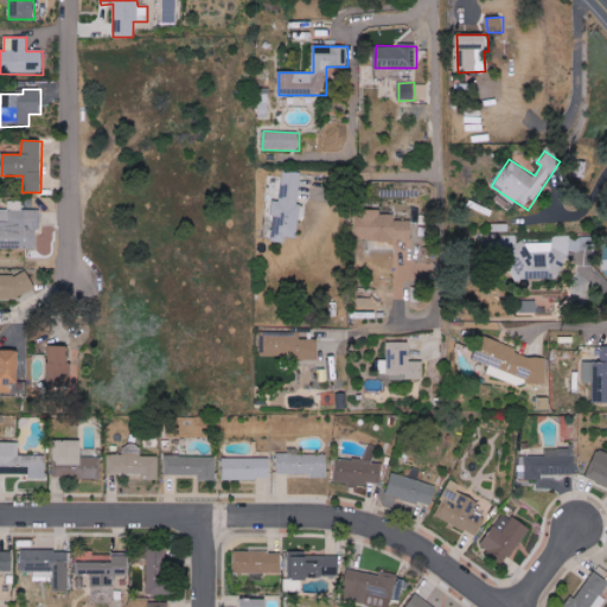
[(280,202),(274,200),(270,242),(287,243),(287,237),(298,238),(301,203),(299,203),(301,172),(282,171),(280,202)]
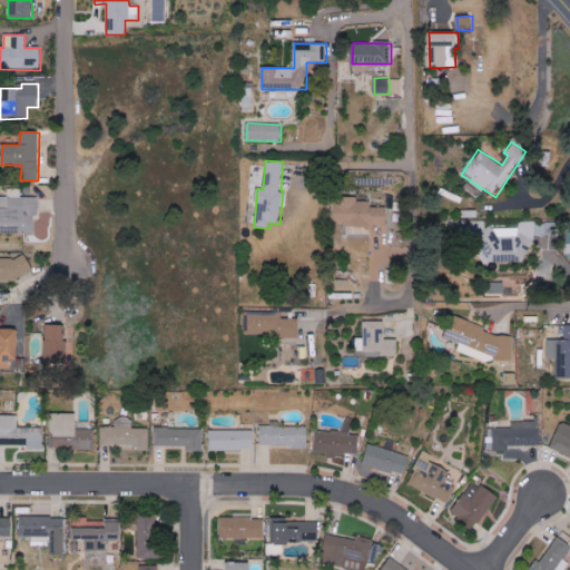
[(0,196),(0,232),(33,234),(35,215),(37,215),(38,197),(21,197),(21,189),(8,189),(8,197),(0,196)]
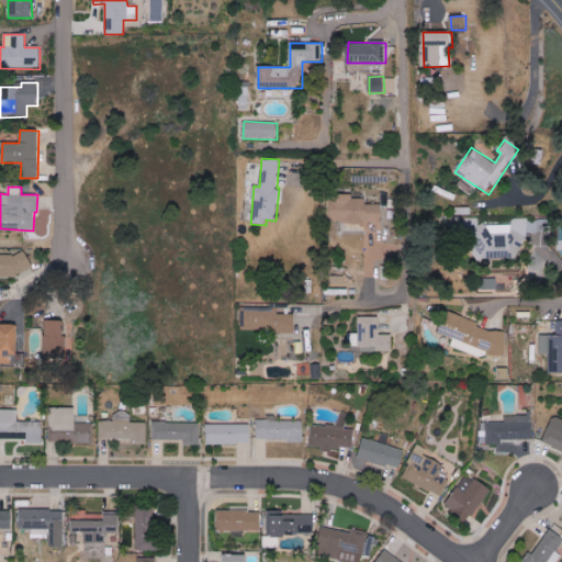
[(0,253),(0,277),(29,277),(29,254),(0,253)]
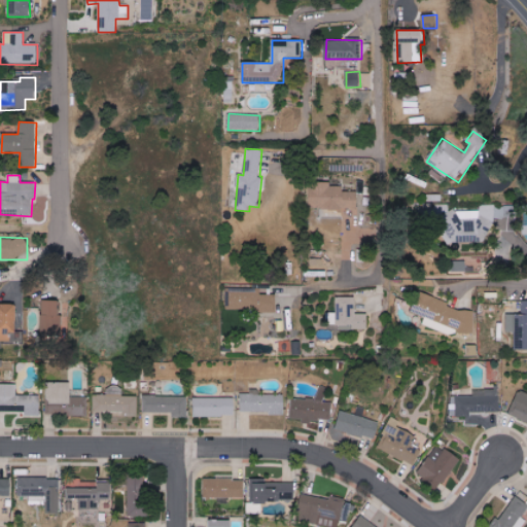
[(276,310),(277,293),(230,291),(229,309),(276,310)]
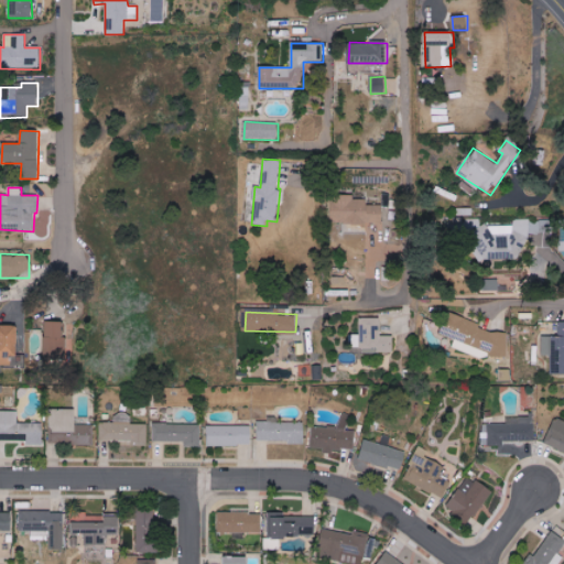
[(509,333),(502,333),(448,314),(441,335),(454,339),(501,357),(508,357),(509,333)]
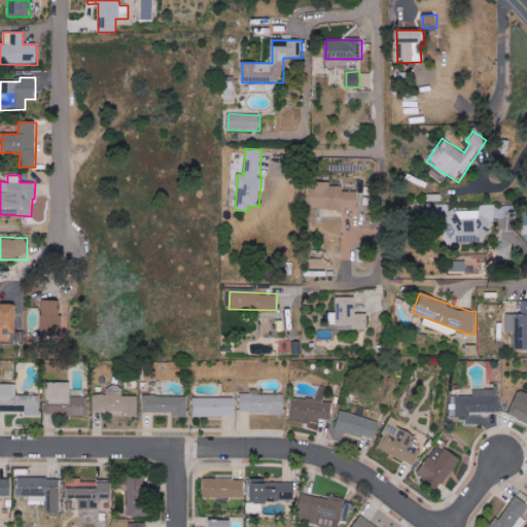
[(352,330),(369,329),(369,313),(356,314),(356,296),(337,297),(338,326),(352,326),(352,330)]
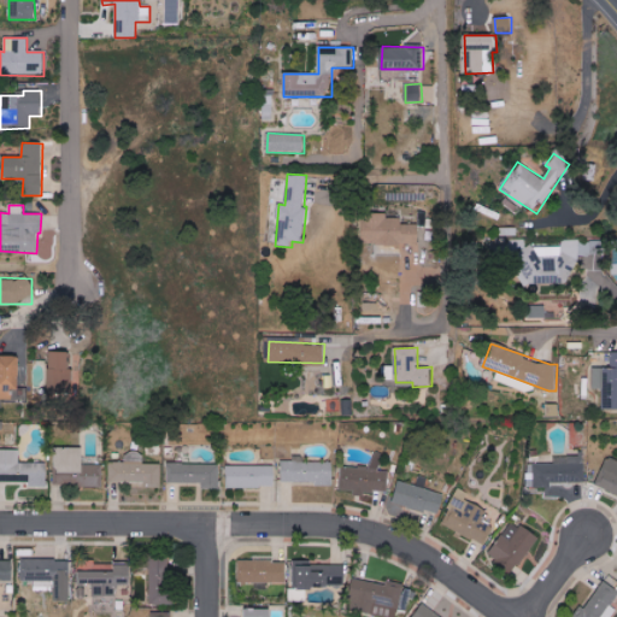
[(72,352),(51,351),(48,394),(70,395),(72,352)]
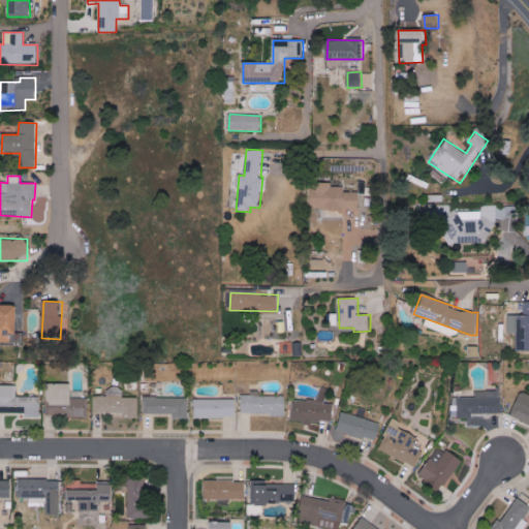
[(528,350),(528,302),(524,302),(524,316),(509,316),(509,333),(517,334),(517,350),(528,350)]
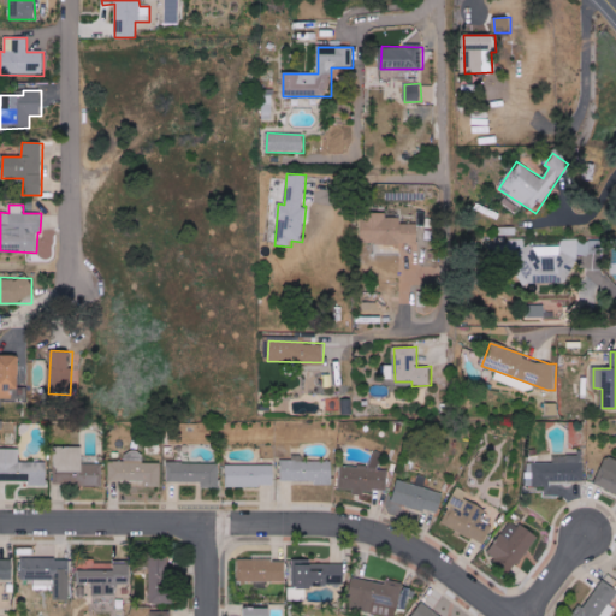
[(0,398),(12,400),(12,389),(19,390),(19,356),(0,355),(0,398)]
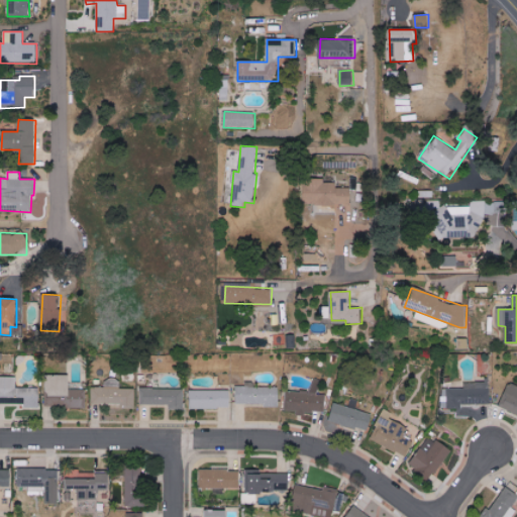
[(295,347),(295,334),(287,334),(287,347),(295,347)]
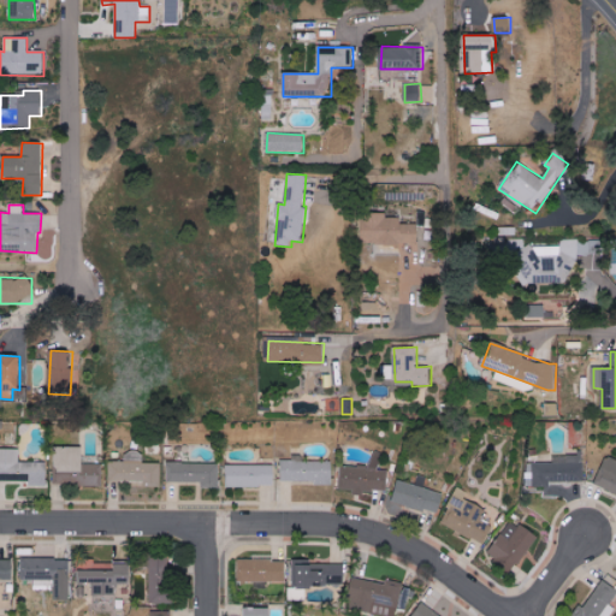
[(83,448),(54,446),(53,485),(101,486),(102,465),(82,463),(83,448)]
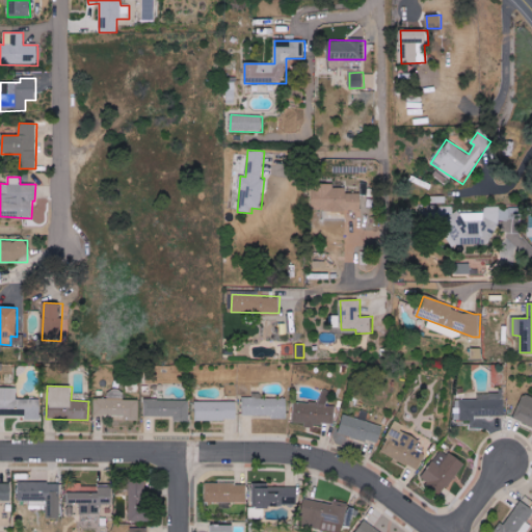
[(40,421),(41,400),(17,399),(17,388),(0,387),(0,415),(25,416),(25,420),(40,421)]
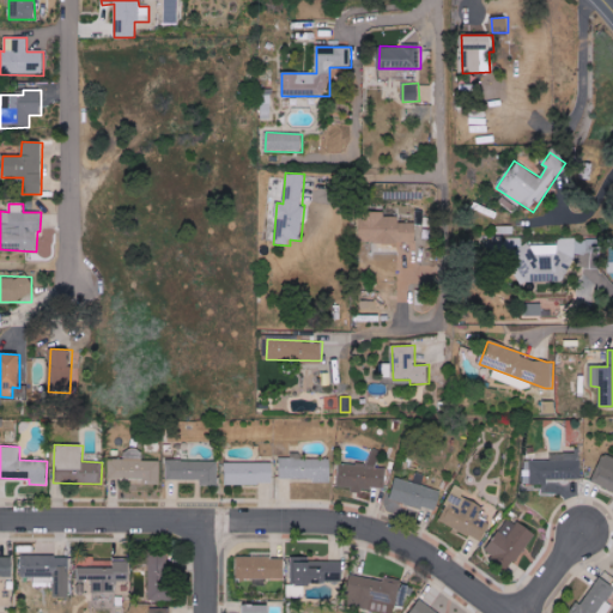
[(141,461),(141,449),(125,448),(123,460),(109,459),(109,479),(132,479),(132,484),(159,485),(161,461),(141,461)]
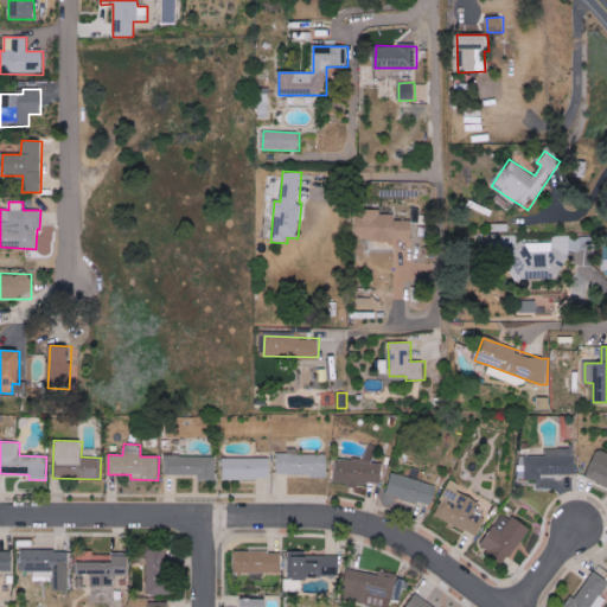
[(381,485),(384,464),(375,462),(378,446),(369,445),(365,461),(337,458),(333,484),(359,487),(360,483),(381,485)]
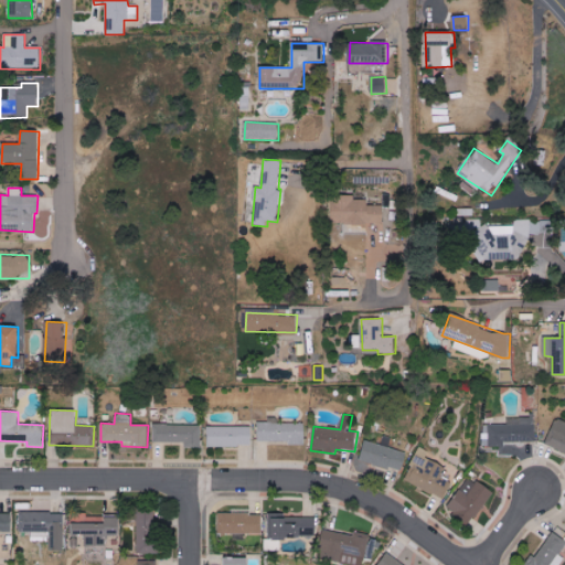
[(535,443),(535,417),(511,417),(511,425),(482,425),(482,447),(500,447),(500,455),(515,454),(515,443),(535,443)]
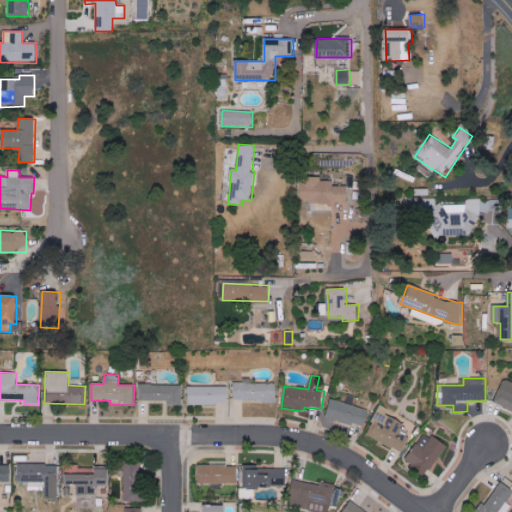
[(494,403),(511,410),(511,383),(504,380),(494,403)]
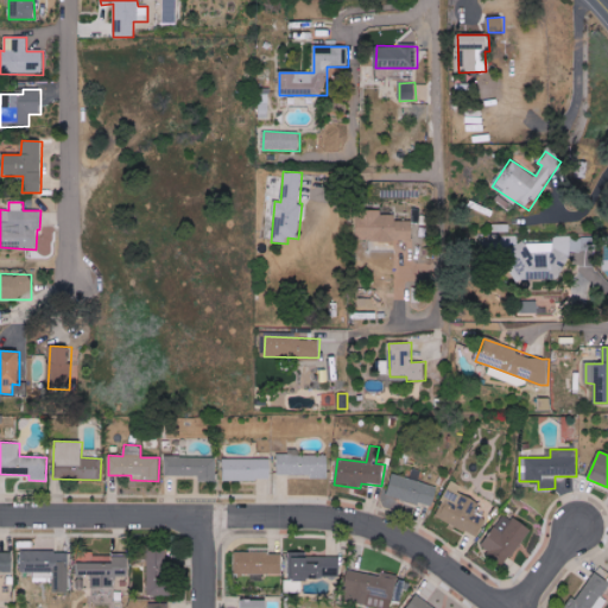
[(328,455),(277,455),(277,476),(328,476),(328,455)]
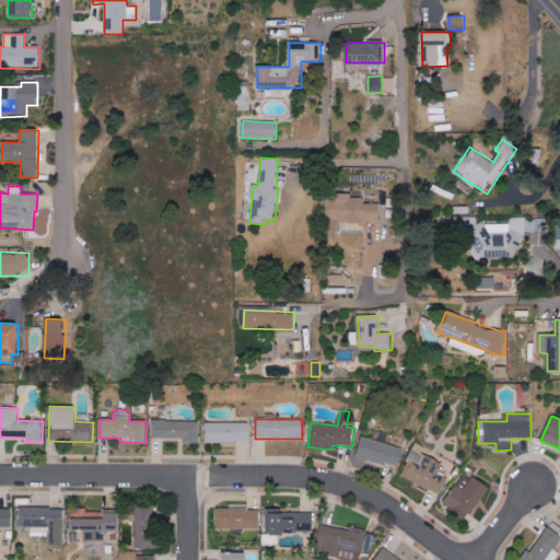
[(199,421),(151,421),(151,439),(184,439),(184,443),(199,444),(199,421)]
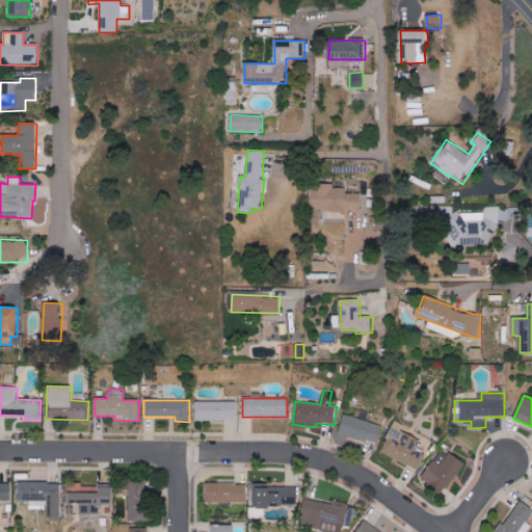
[(237,401),(194,402),(194,421),(237,421),(237,401)]
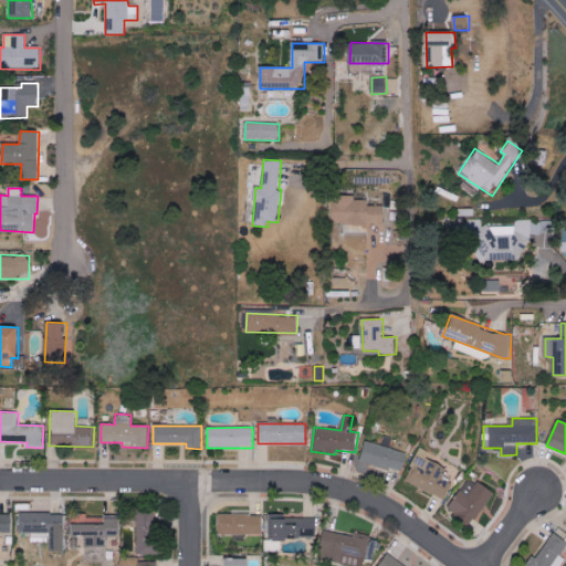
[(408,453),(366,443),(362,462),(402,472),(408,453)]
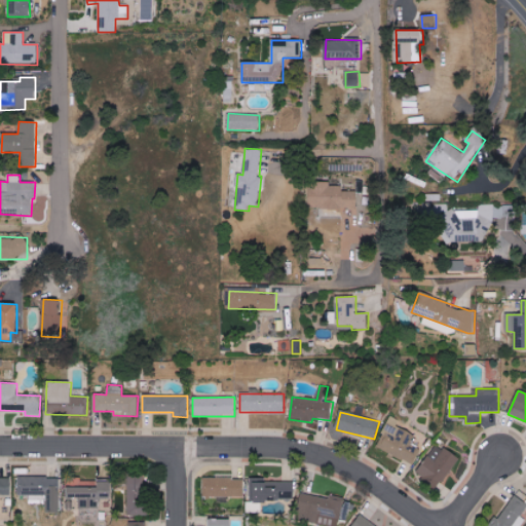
[(420,450),(411,445),(415,436),(388,423),(377,448),(413,464),(420,450)]
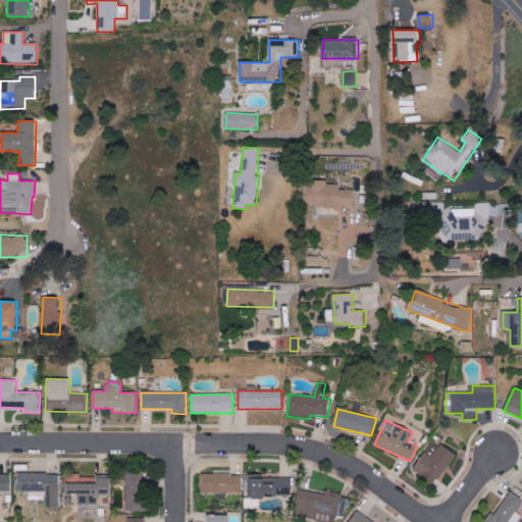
[(439,484),(455,453),(431,440),(415,472),(439,484)]
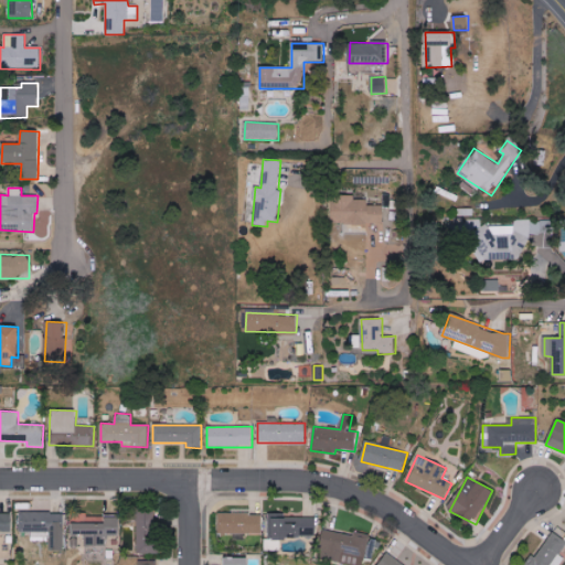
[(0,531),(12,532),(12,512),(0,512),(0,531)]
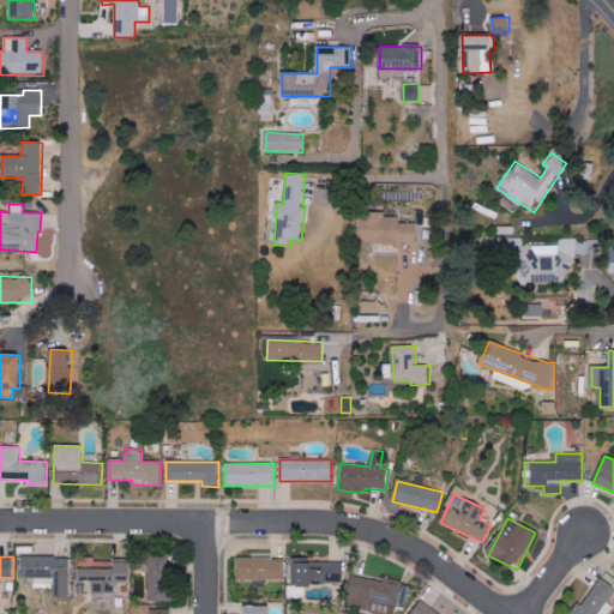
[(53,578),(53,600),(70,600),(68,557),(23,558),(23,578),(53,578)]
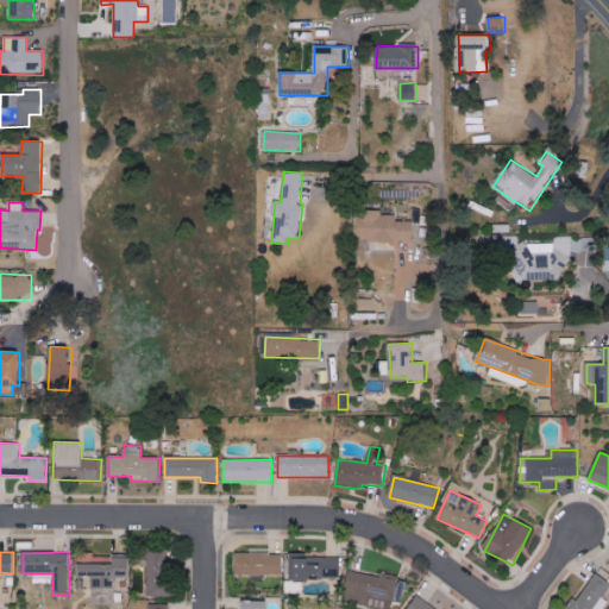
[(169,596),(168,552),(148,552),(149,597),(169,596)]
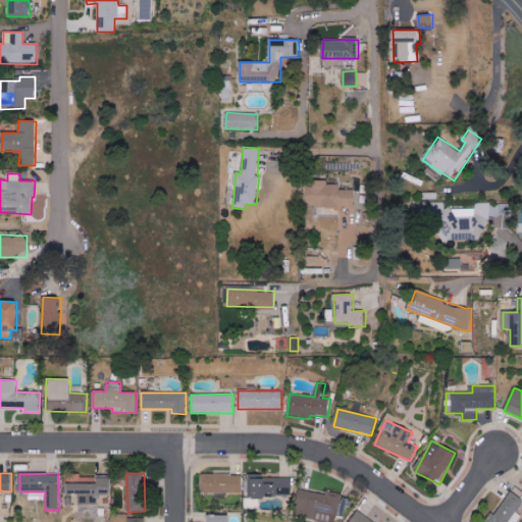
[(202,492),(243,493),(243,474),(202,474),(202,492)]
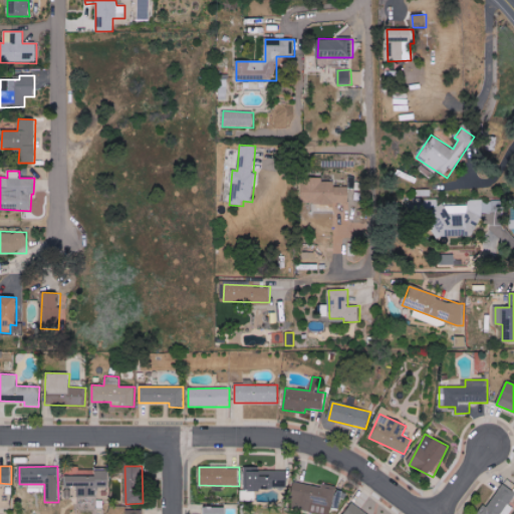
[(260,468),(245,467),(244,489),(287,490),(288,471),(260,471),(260,468)]
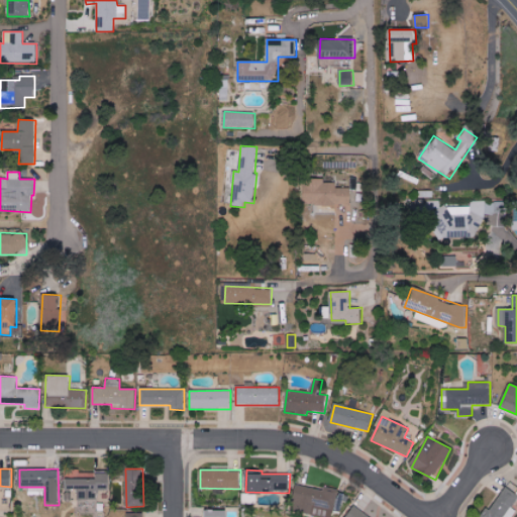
[(111,491),(111,474),(97,474),(97,480),(66,479),(66,491),(77,491),(77,500),(95,500),(95,491),(111,491)]
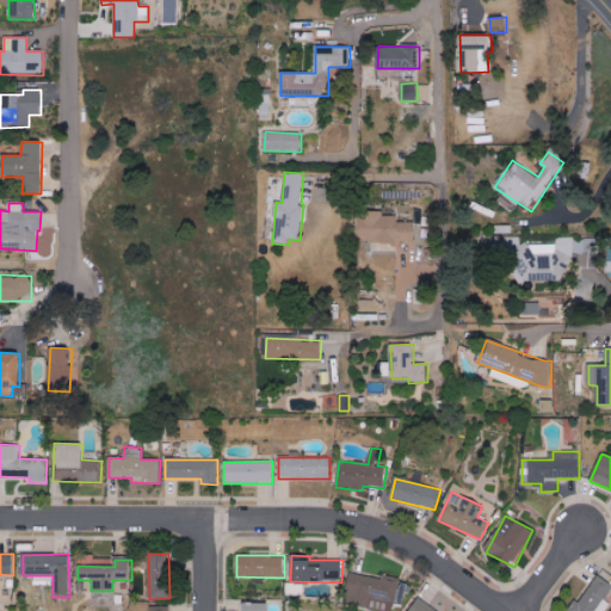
[(403,606),(408,582),(382,576),(382,580),(352,574),(345,604),(378,610),(392,610),(394,604),(403,606)]
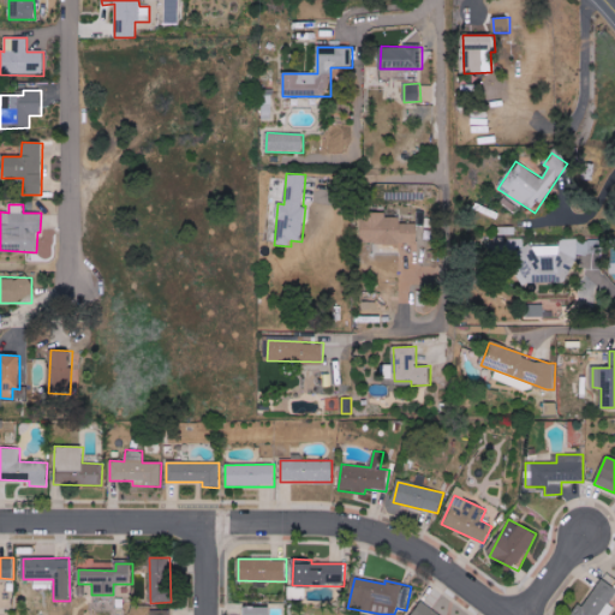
[(609,614),(614,608),(609,604),(614,596),(614,587),(602,579),(583,608),(578,605),(572,614),(609,614)]
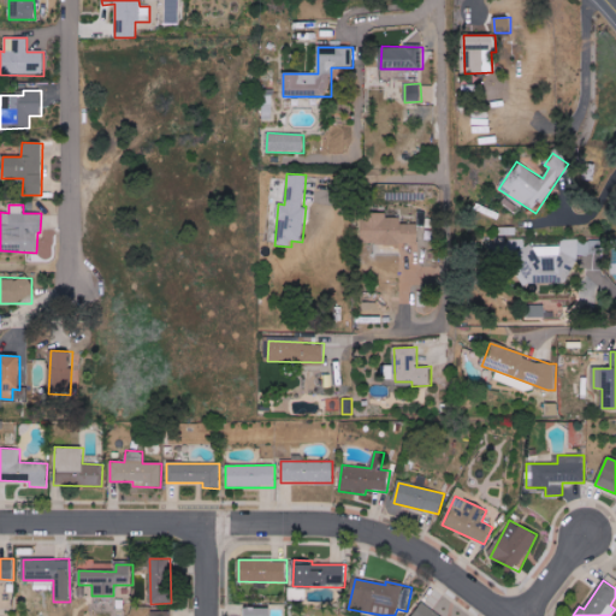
[(443,615),(425,602),(413,615),(443,615)]
